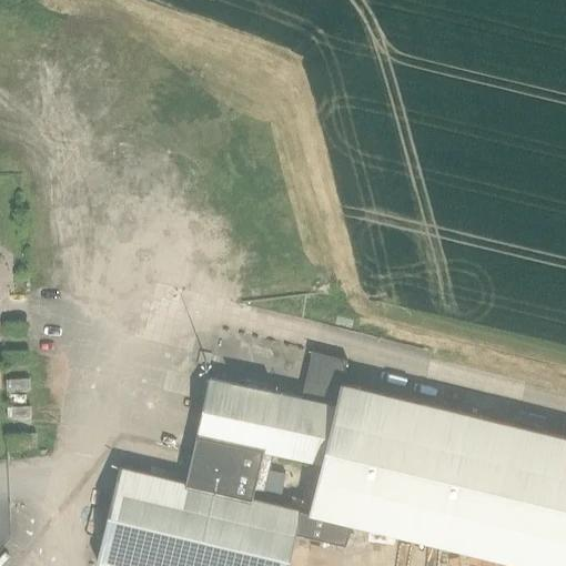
[(231,221),(239,230),(270,201),(261,192),(231,221)]
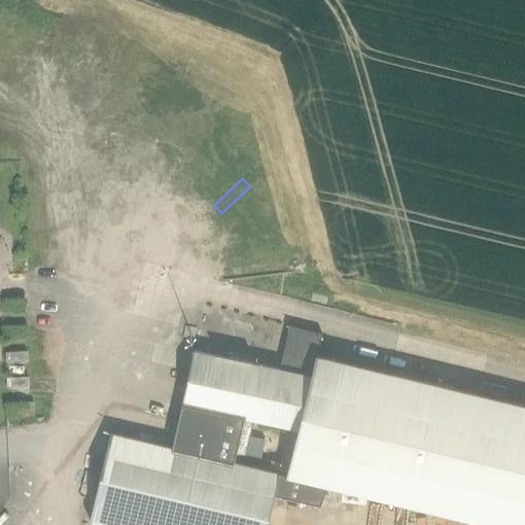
[(23,305),(0,306),(1,316),(23,315),(23,305)]
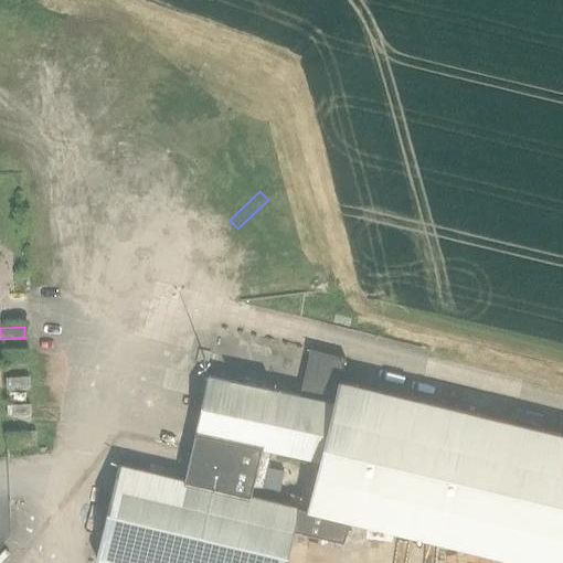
[(286,562),(294,532),(343,544),(349,522),(517,562),(562,562),(562,437),(338,383),(343,361),(308,352),(298,397),(208,376),(184,480),(119,465),(96,560),(107,562),(286,562)]
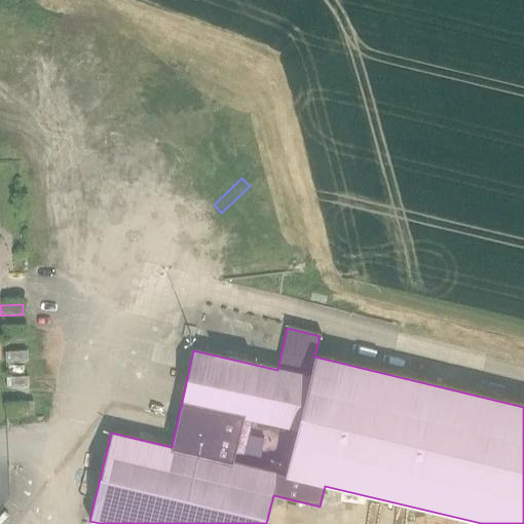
[(23,329),(2,330),(3,340),(24,340),(23,329)]
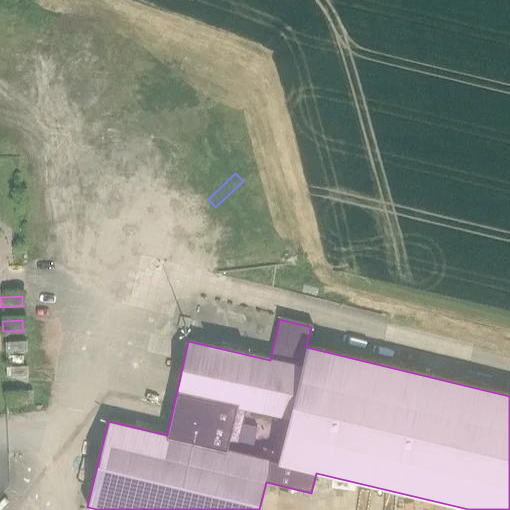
[(23,344),(3,345),(3,356),(24,355),(23,344)]
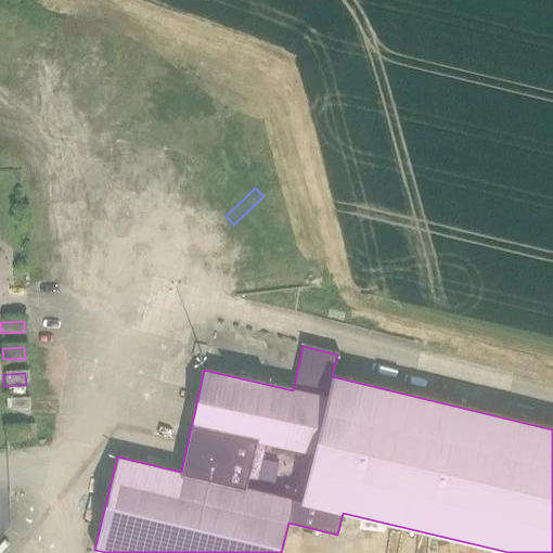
[(26,400),(4,401),(4,413),(26,412),(26,400)]
